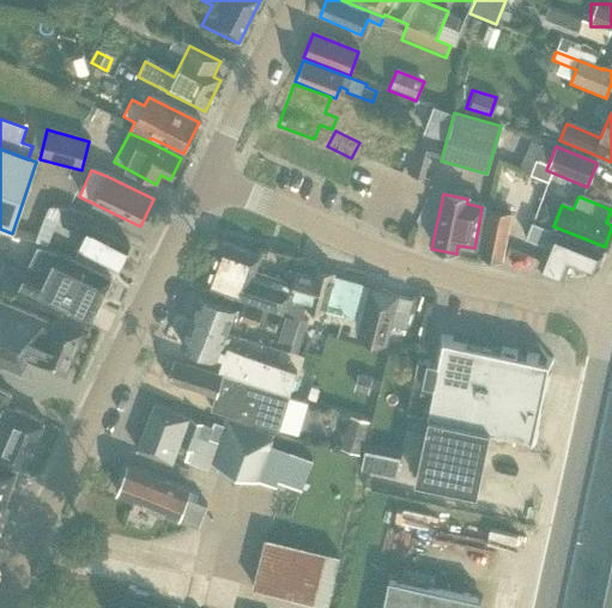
[(78,251),(116,271),(128,247),(89,228),(91,222),(70,211),(49,208),(43,218),(34,244),(47,248),(56,225),(84,238),(78,251)]
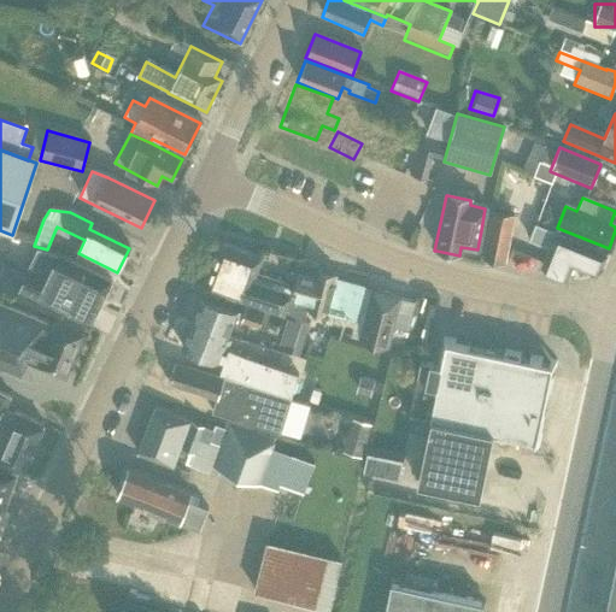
[(492,212),(482,260),(504,265),(514,217),(492,212)]
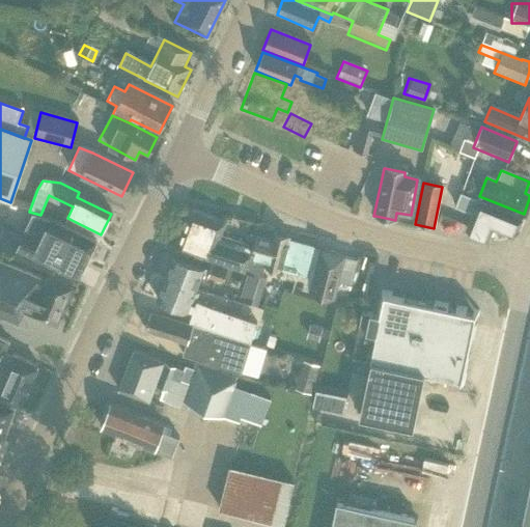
[(507,236),(518,230),(522,220),(461,195),(456,207),(473,214),(466,230),(489,239),(492,229),(507,236)]
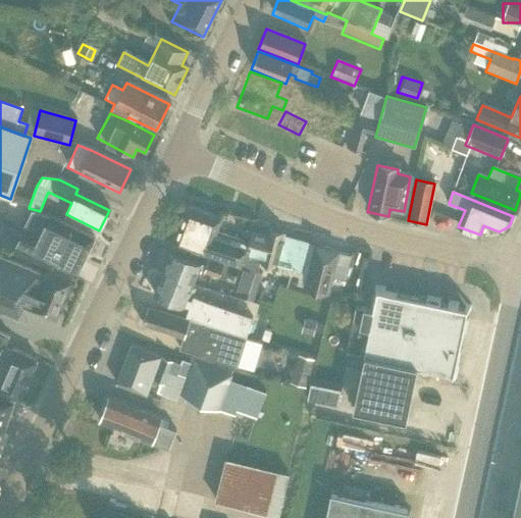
[(221,218),(187,206),(171,246),(242,270),(247,251),(231,246),(233,238),(216,231),(221,218)]
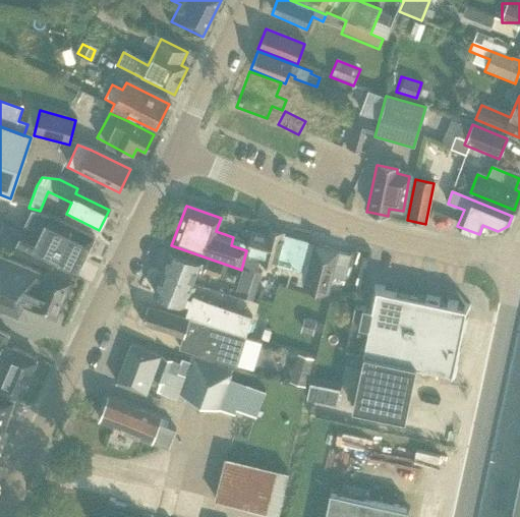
[(94,239),(49,217),(32,211),(12,248),(73,279),(94,239)]
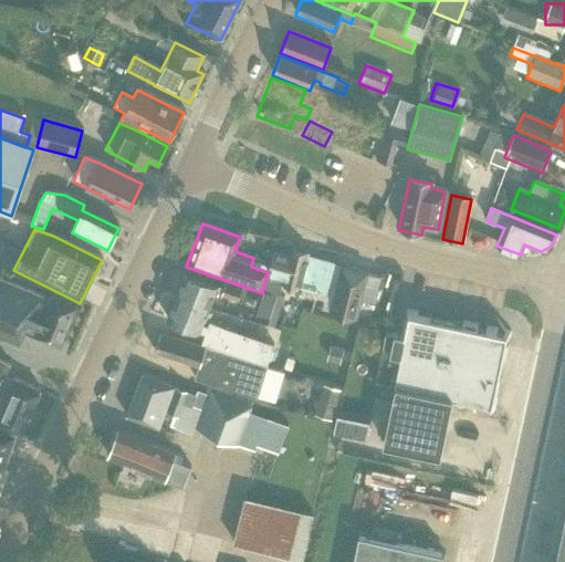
[(307,257),(307,256),(290,251),(289,256),(273,252),(263,293),(273,295),(275,284),(326,297),(335,264),(307,257)]
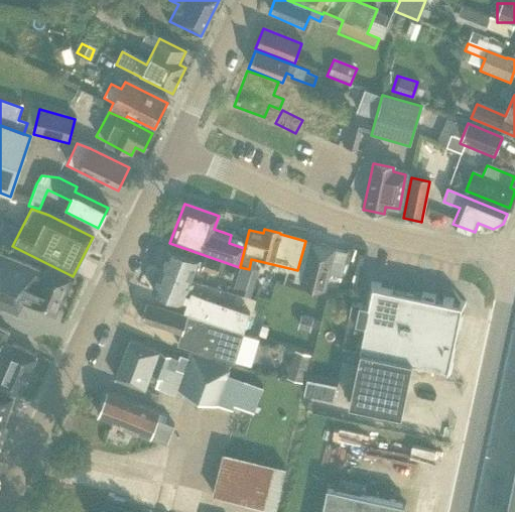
[(334,249),(311,244),(301,286),(324,291),(327,275),(341,278),(346,254),(333,251),(334,249)]
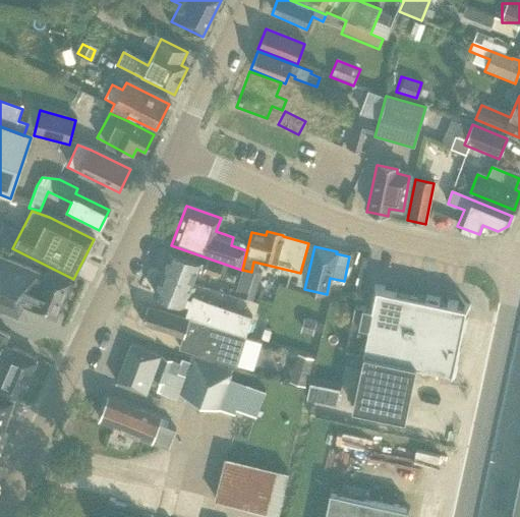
[(218,278),(223,264),(207,259),(205,268),(200,266),(200,265),(169,252),(160,274),(192,286),(197,274),(203,276),(203,274),(218,278)]
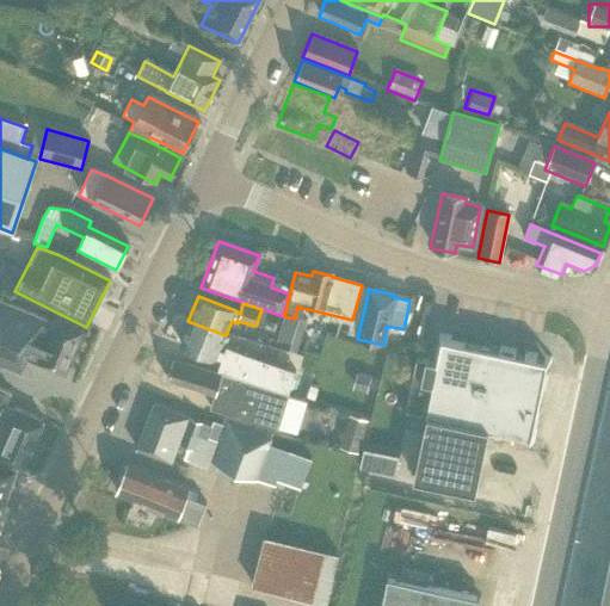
[(65,377),(82,333),(54,321),(53,322),(0,298),(0,366),(28,379),(35,364),(65,377)]
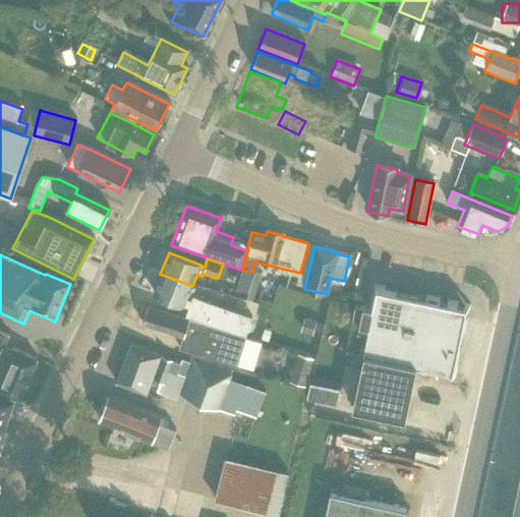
[(251,298),(263,301),(269,274),(258,271),(251,298)]
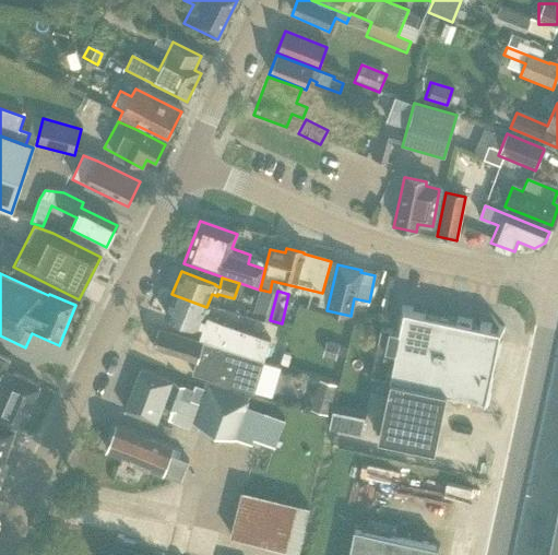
[(200,322),(206,307),(171,294),(163,317),(201,332),(198,342),(263,363),(270,342),(205,319),(204,323),(200,322)]
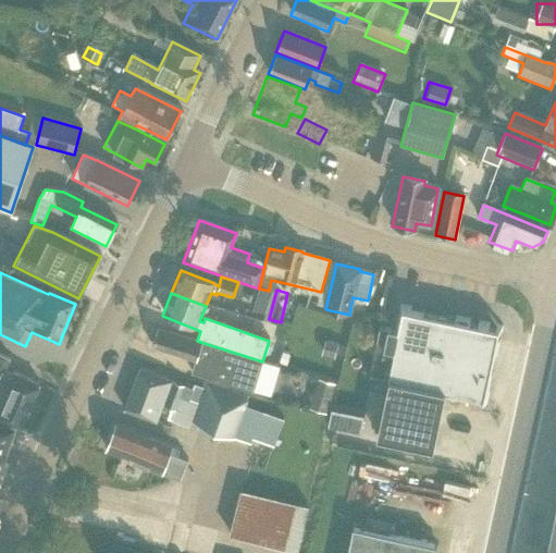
[(496,333),(403,312),(398,333),(386,330),(382,352),(394,354),(375,438),(433,451),(444,393),(482,401),(496,333)]
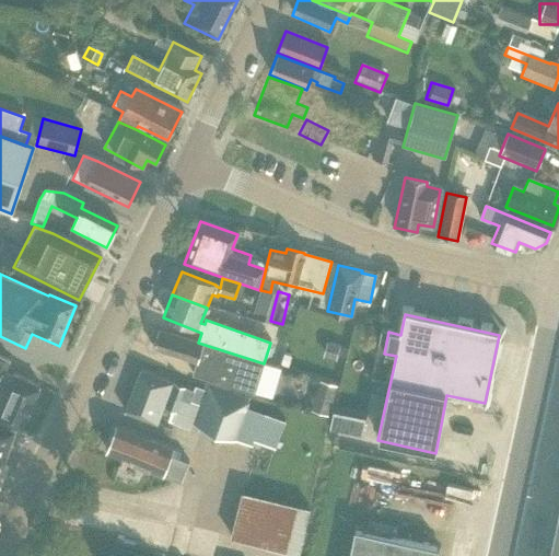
[(195,365),(191,377),(254,396),(264,363),(198,343),(159,331),(151,351),(195,365)]
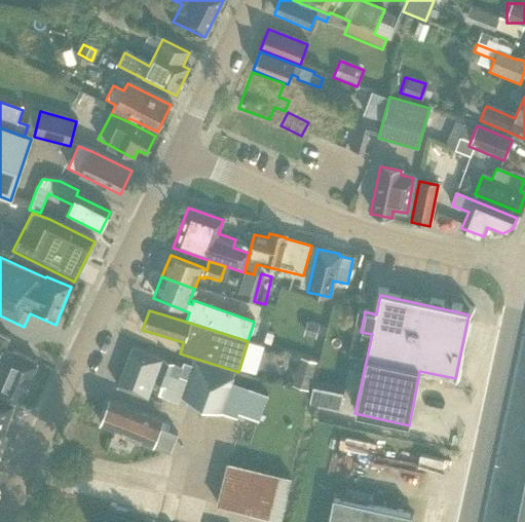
[(8,340),(0,336),(0,396),(19,405),(37,364),(12,353),(10,357),(3,353),(8,340)]
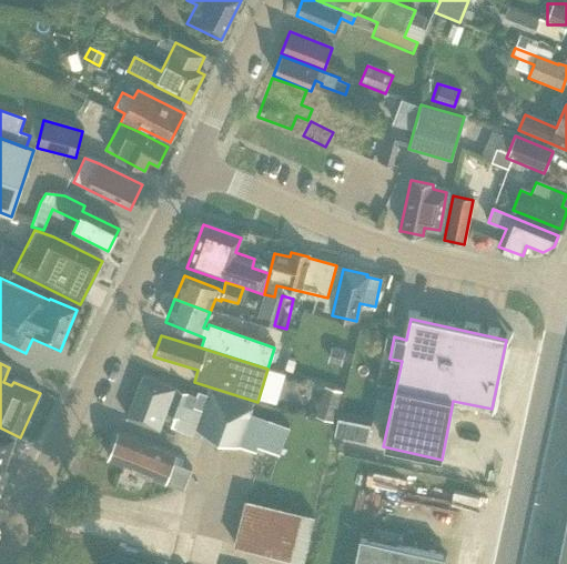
[(170,403),(201,414),(205,399),(196,395),(195,399),(190,395),(142,378),(134,396),(168,409),(170,403)]
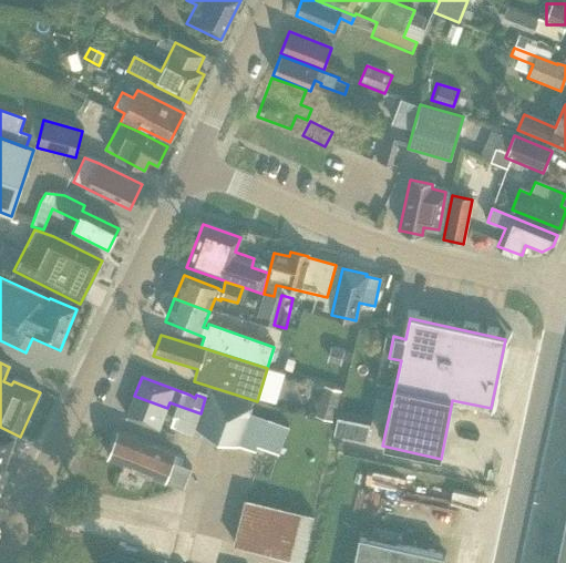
[(253,405),(208,390),(205,398),(201,413),(194,432),(238,448),(249,415),(253,405)]
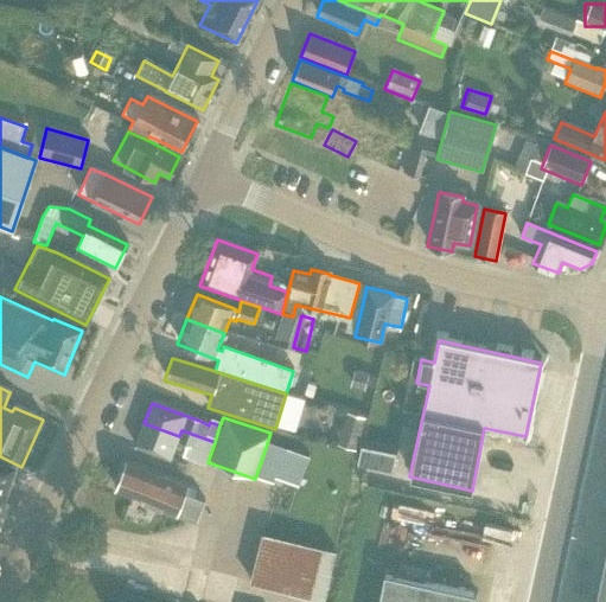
[(206,467),(208,462),(215,442),(182,430),(179,436),(144,423),(134,448),(170,461),(174,448),(179,450),(183,443),(191,447),(185,460),(206,467)]
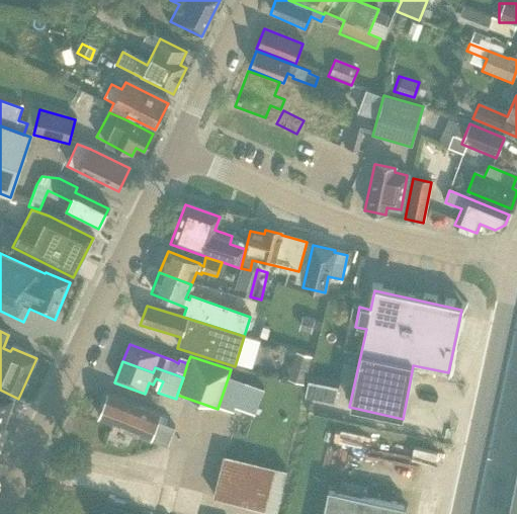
[(264,392),(228,378),(218,409),(233,414),(235,410),(254,417),(264,392)]
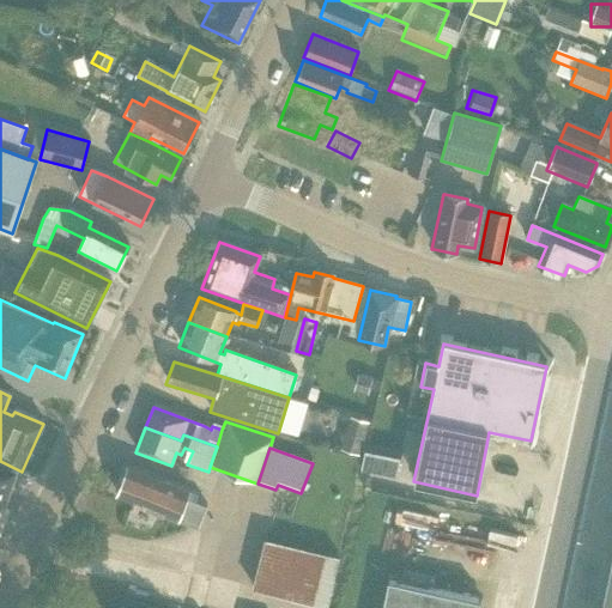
[(7,484),(12,472),(0,467),(0,516),(11,485),(7,484)]
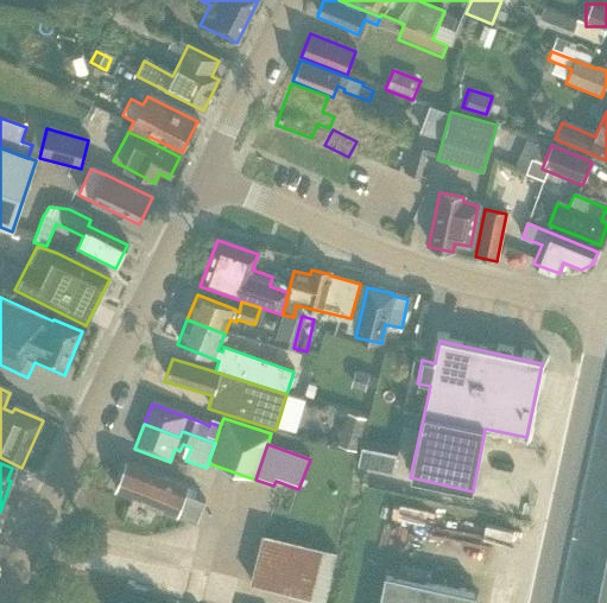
[(187,488),(126,464),(115,493),(196,525),(204,503),(184,495),(187,488)]
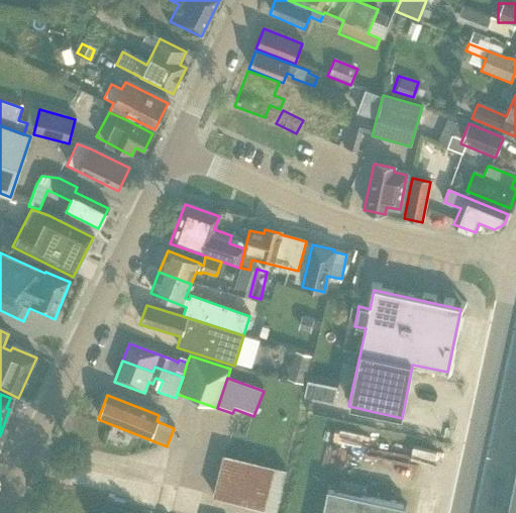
[(222,455),(212,499),(268,512),(276,512),(286,471),(222,455)]
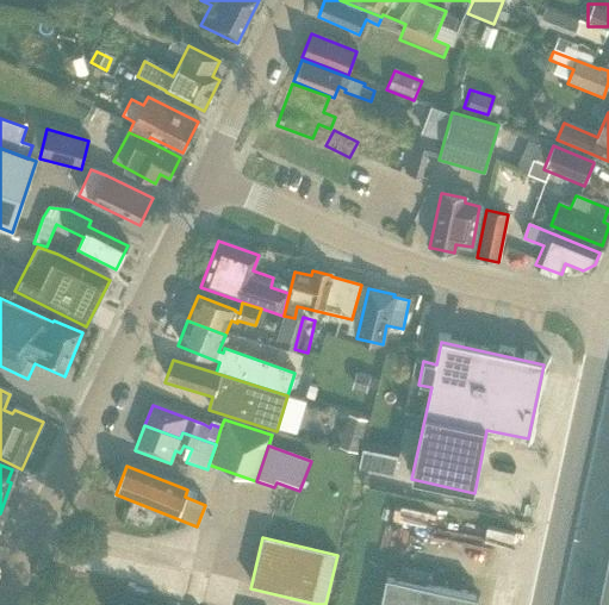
[(608,604),(608,550),(597,604),(608,604)]
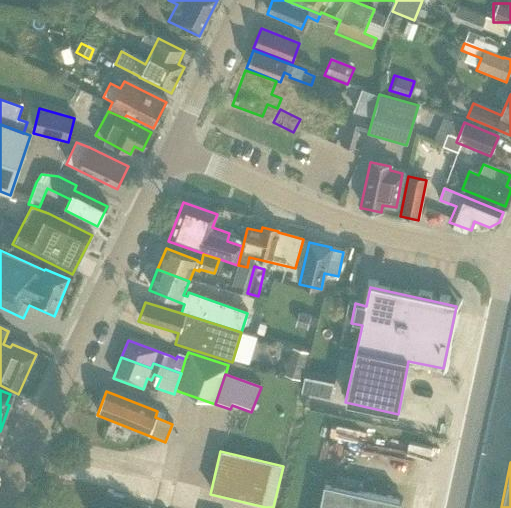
[(111,473),(109,484),(136,490),(138,480),(111,473)]
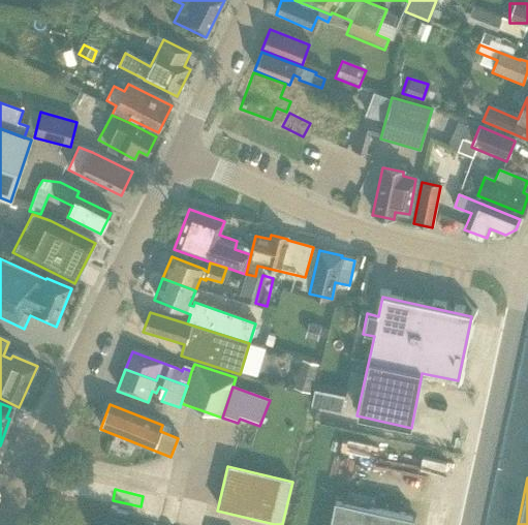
[(412,524),(414,519),(336,502),(331,524),(412,524)]
